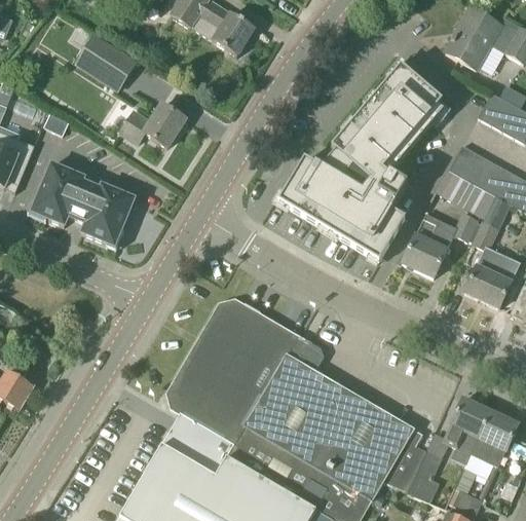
[(179,0),(171,14),(191,28),(191,27),(236,57),(254,29),(210,0),(179,0)]
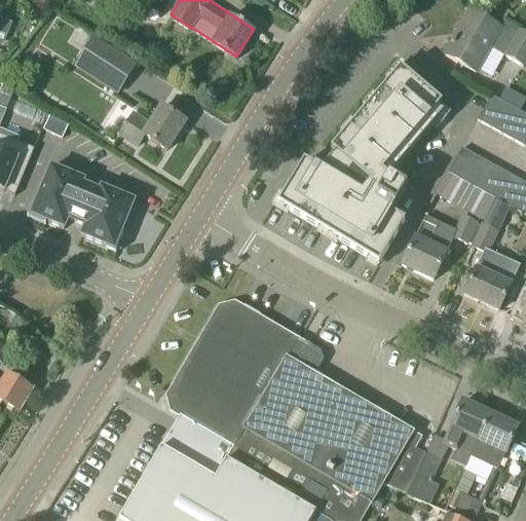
[(498,25),(470,8),(445,52),(475,69),(489,44),(522,64),(525,56),(525,30),(502,16),(498,25)]
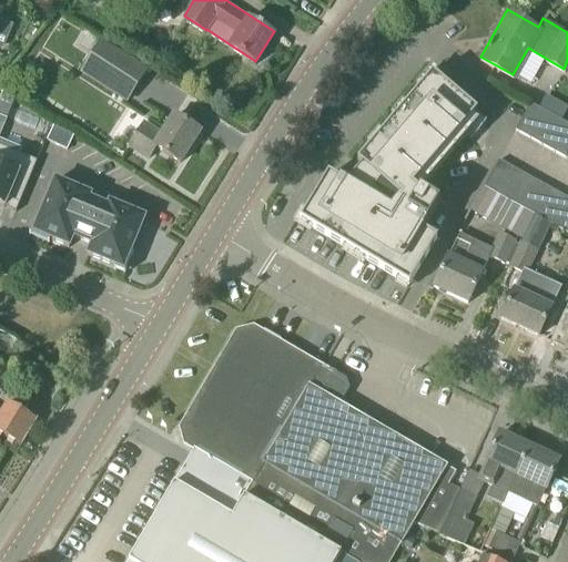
[(128,96),(146,68),(102,39),(83,69),(128,96)]
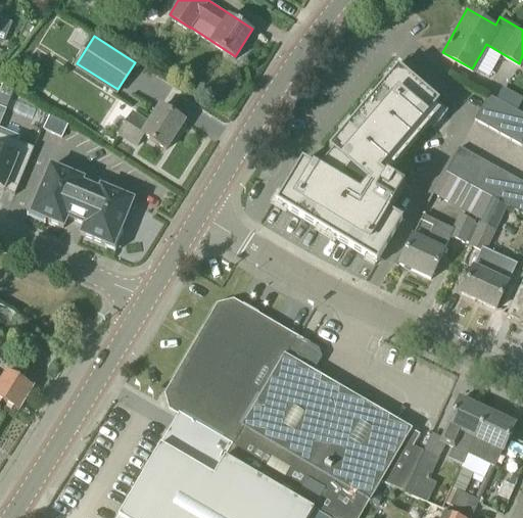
[(383,176),(378,172),(438,102),(439,101),(405,72),(400,68),(398,67),(397,68),(396,67),(386,79),(374,94),(364,105),(351,121),(341,132),(328,147),(329,147),(333,151),(319,169),(314,166),(313,166),(301,158),(287,182),(281,192),(276,201),(287,208),(300,217),(316,226),(336,238),(344,243),(365,254),(376,262),(401,218),(399,217),(388,210),(392,203),(405,184),(386,174),(383,176)]
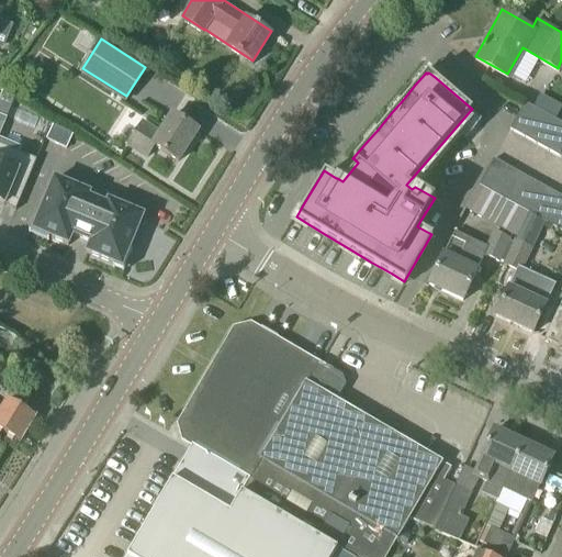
[(509,125),(523,133),(537,107),(524,99),(509,125)]
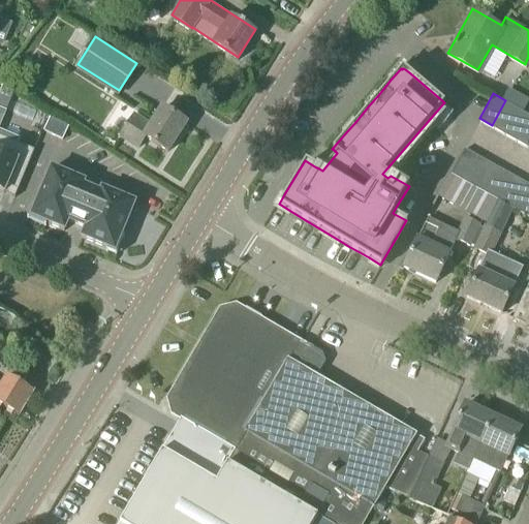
[(492,125),(504,131),(518,106),(505,100),(492,125)]
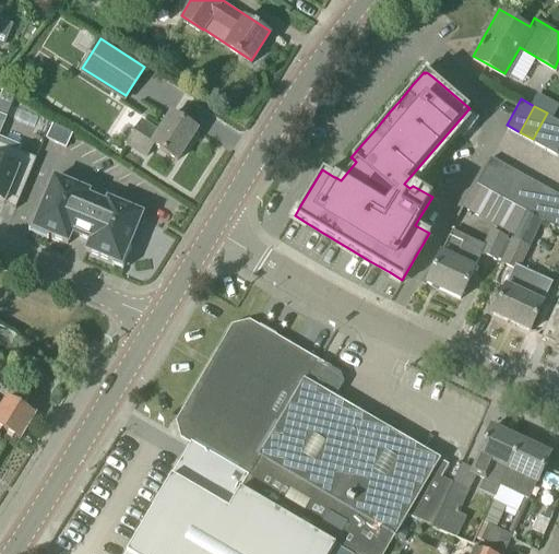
[(177,156),(197,126),(171,110),(159,130),(141,118),(130,137),(128,141),(145,152),(153,141),(177,156)]
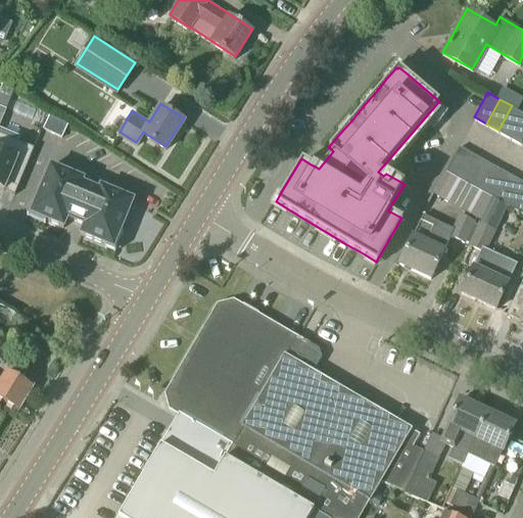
[(498,130),(511,137),(522,114),(522,111),(512,105),(498,130)]
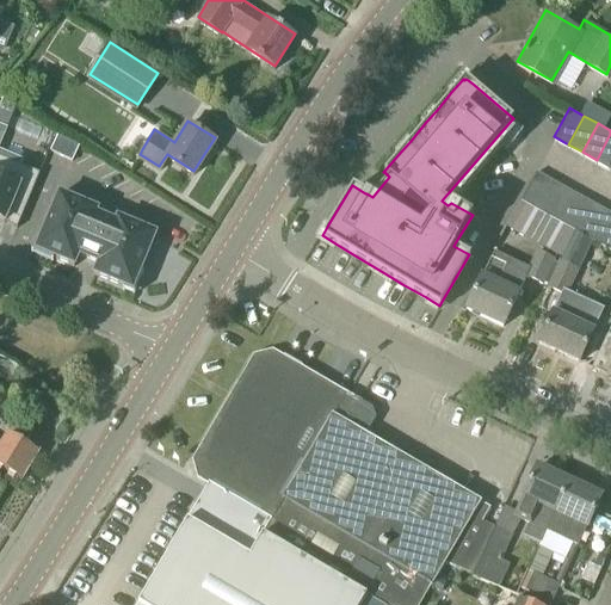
[(57,131),(50,147),(73,158),(80,142),(57,131)]
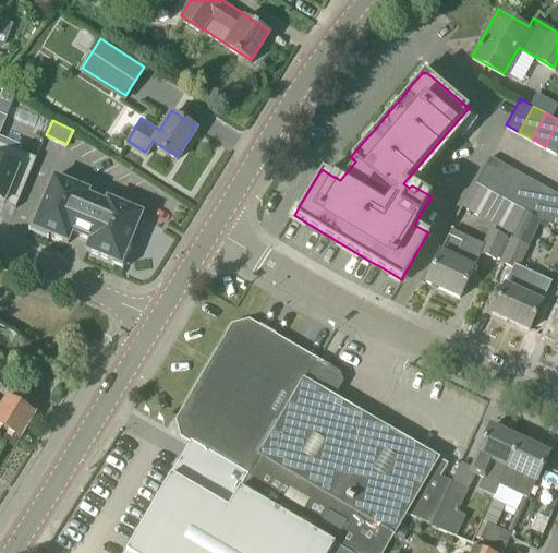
[(557,122),(545,146),(557,154),(557,153),(557,122)]
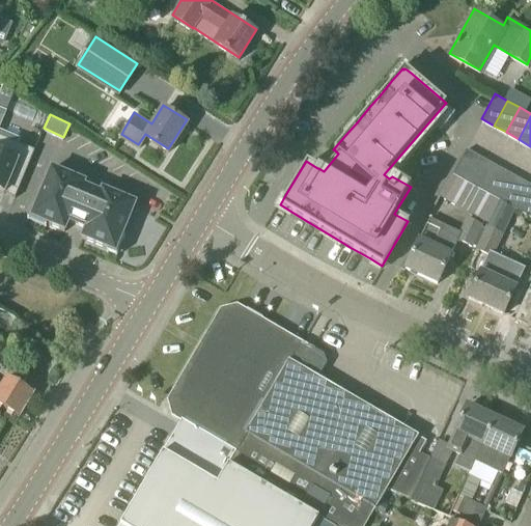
[(34,147),(0,133),(0,188),(4,190),(7,183),(17,187),(14,194),(15,195),(34,147)]
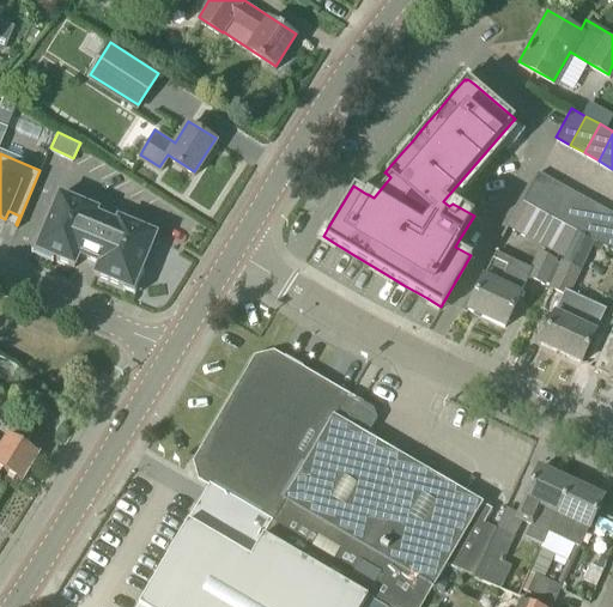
[(522,199),(536,206),(552,177),(538,170),(522,199)]
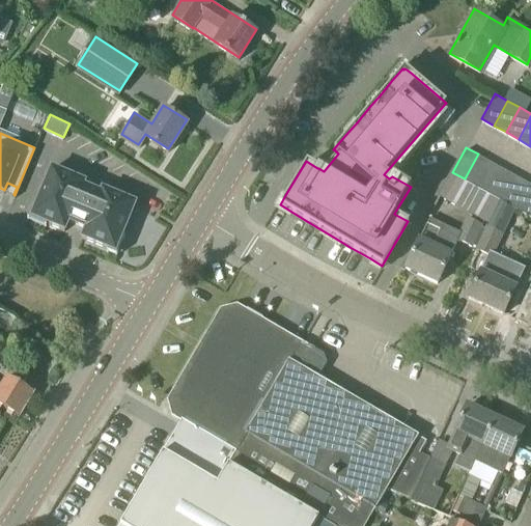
[(465,178),(477,186),(491,161),(478,154),(465,178)]
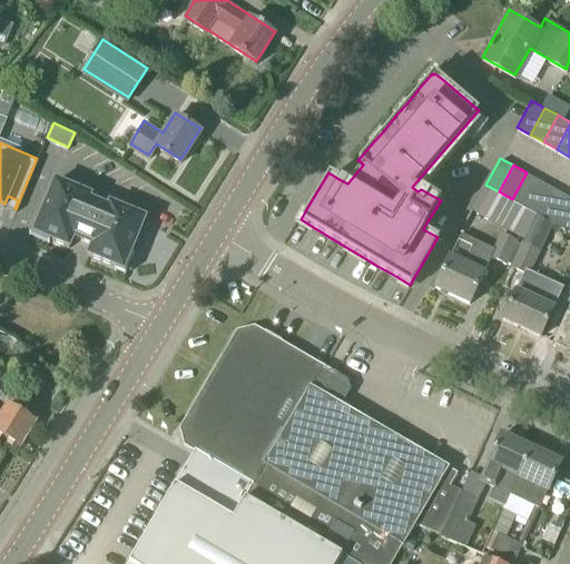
[(512,199),(524,206),(540,179),(527,172),(512,199)]
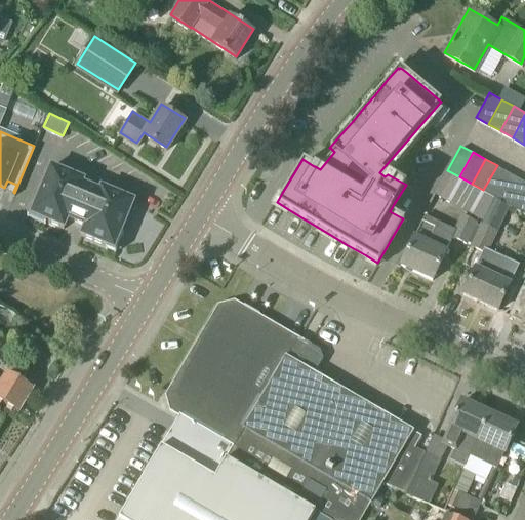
[(99,188),(82,181),(84,177),(50,163),(33,206),(47,212),(45,217),(64,226),(68,215),(85,223),(81,233),(108,244),(114,230),(120,232),(133,198),(101,185),(99,188)]
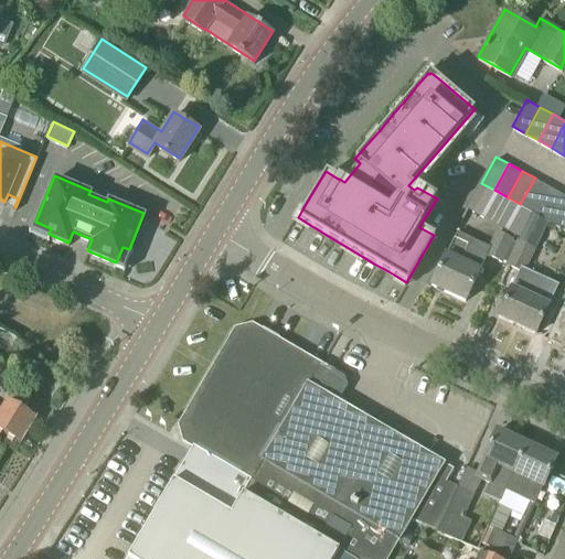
[(532,211),(533,212),(548,185),(535,178),(520,204),(532,211)]
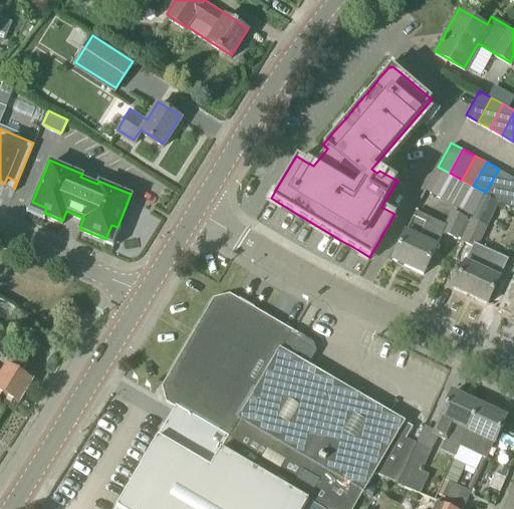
[(435,172),(426,189),(472,214),(484,192),(473,186),(462,180),(450,173),(438,167),(435,172)]
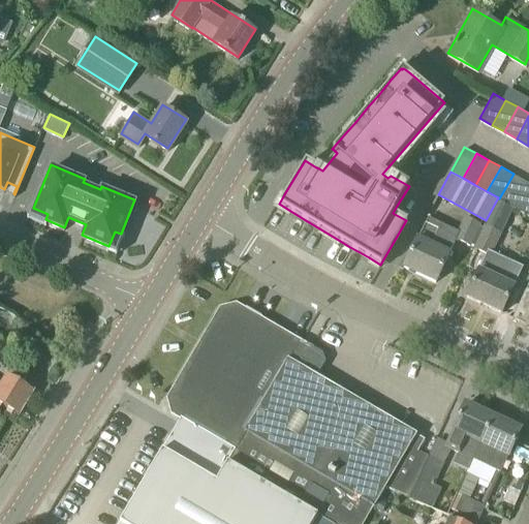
[(499,198),(511,206),(525,180),(514,174),(499,198)]
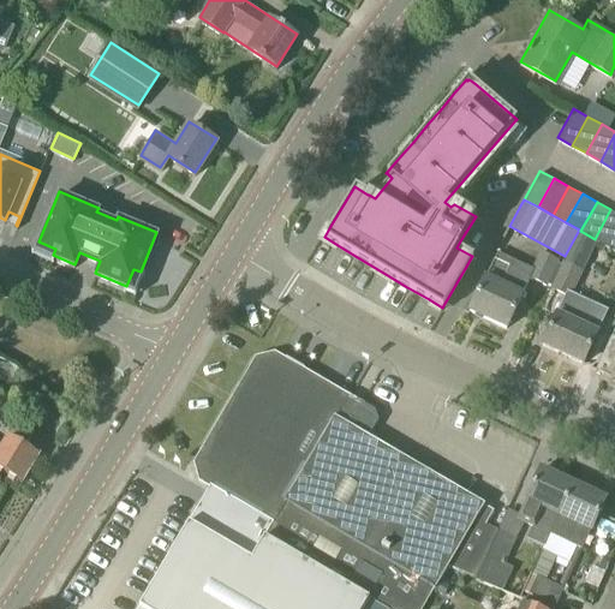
[(595,239),(609,246),(614,234),(614,212),(610,209),(595,239)]
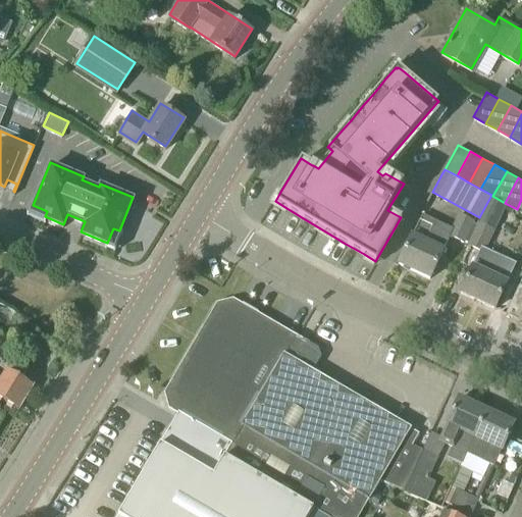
[(464,239),(469,241),(477,223),(472,220),(473,218),(458,211),(451,225),(422,212),(420,216),(412,234),(411,234),(399,261),(429,275),(450,233),(464,240),(464,239)]
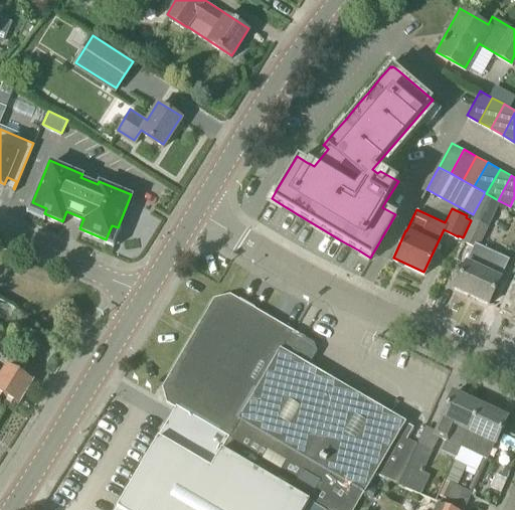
[(463,237),(462,239),(475,245),(476,244),(483,229),(484,230),(487,223),(472,216),(471,220),(463,237)]
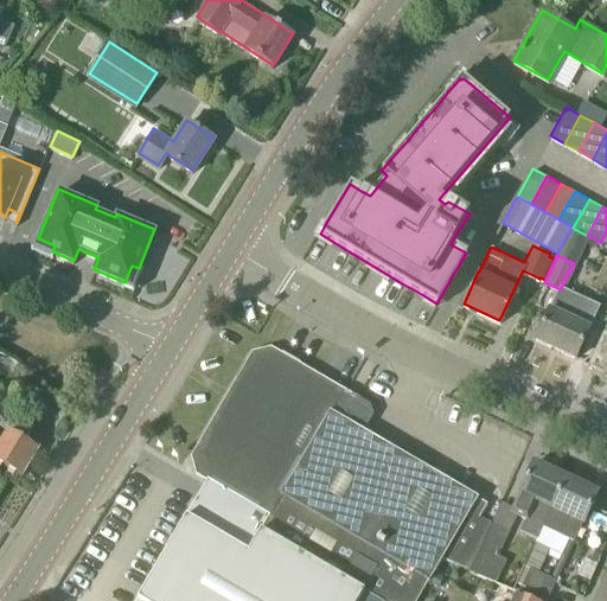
[(598,306),(585,300),(560,289),(551,308),(549,307),(535,337),(575,356),(589,326),(588,326),(598,306)]
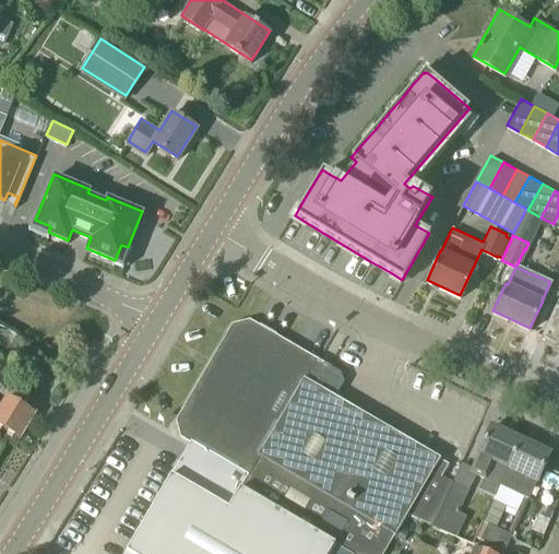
[(558,341),(558,303),(557,302),(542,333),(558,341)]
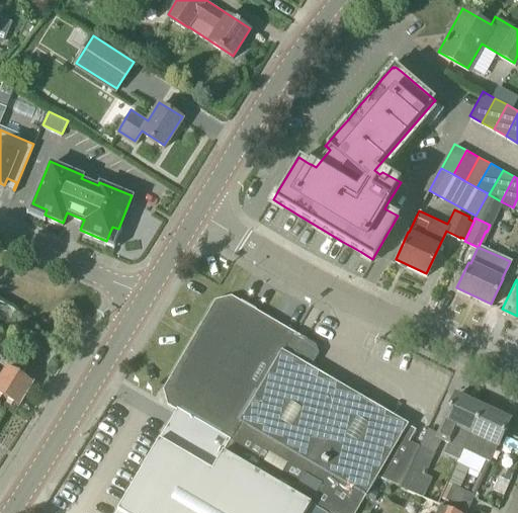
[(168,401),(177,406),(114,512),(325,512),(327,512),(329,512),(352,512),(365,492),(367,493),(377,475),(402,486),(420,444),(409,439),(401,434),(408,423),(299,359),(305,350),(301,337),(231,295),(217,300),(165,387),(168,401)]
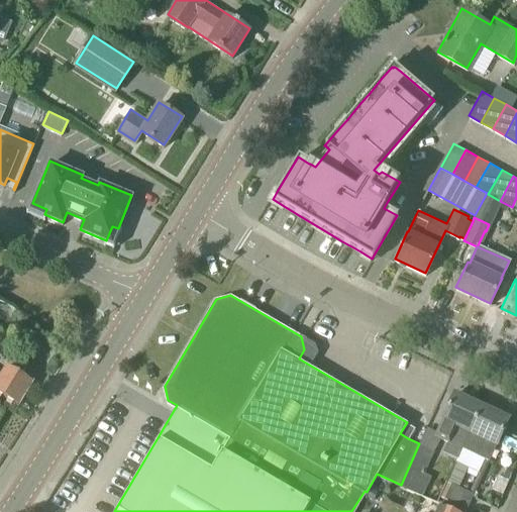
[(0,391),(18,403),(32,379),(7,364),(2,372),(0,370),(0,391)]
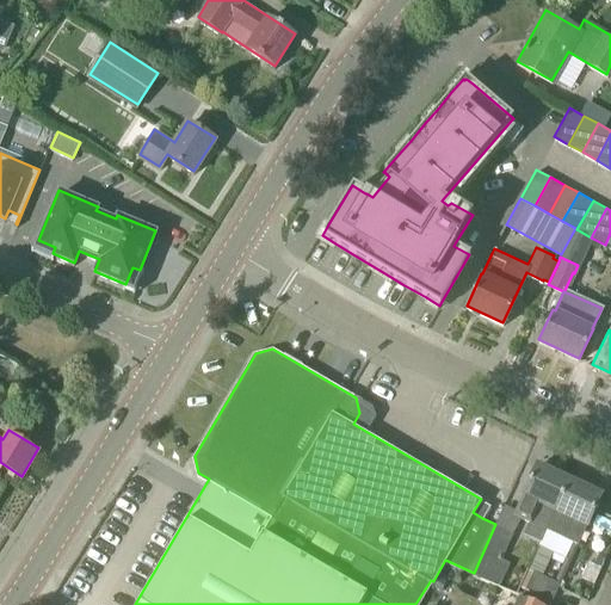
[(545,526),(568,477),(537,463),(523,493),(514,512),(530,519),(545,526)]
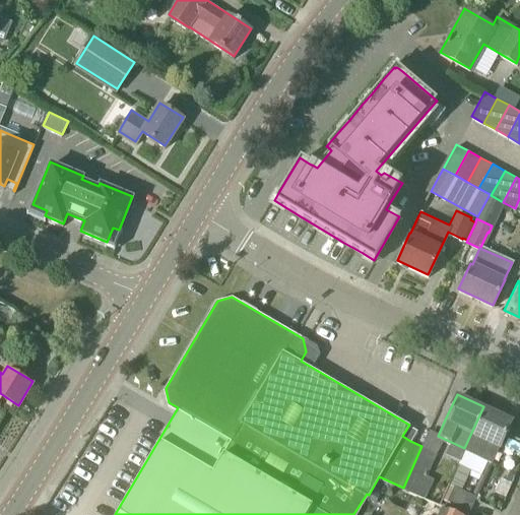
[(492,460),(511,420),(483,406),(464,448),(465,448),(475,453),(492,460)]
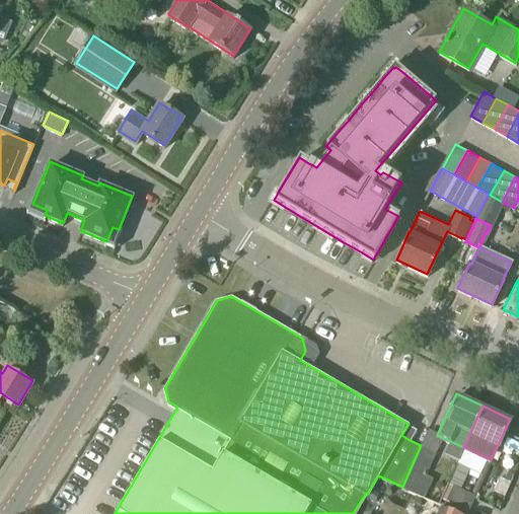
[(410,440),(417,429),(409,424),(401,435),(410,440)]
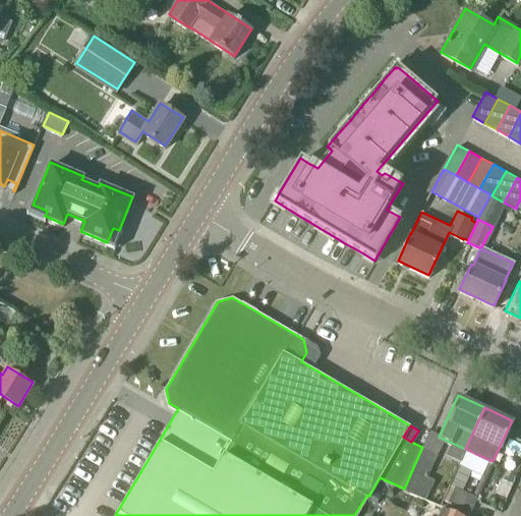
[(425,498),(435,478),(427,474),(438,454),(422,447),(404,489),(425,498)]
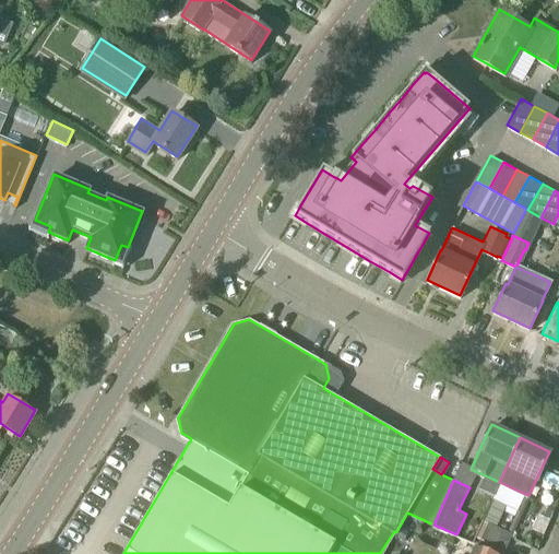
[(496,499),(489,516),(512,525),(519,508),(496,499)]
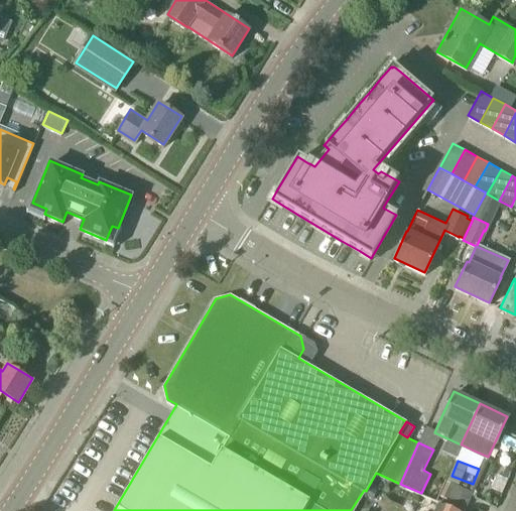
[(466,505),(473,491),(454,483),(446,479),(439,493),(466,505)]
